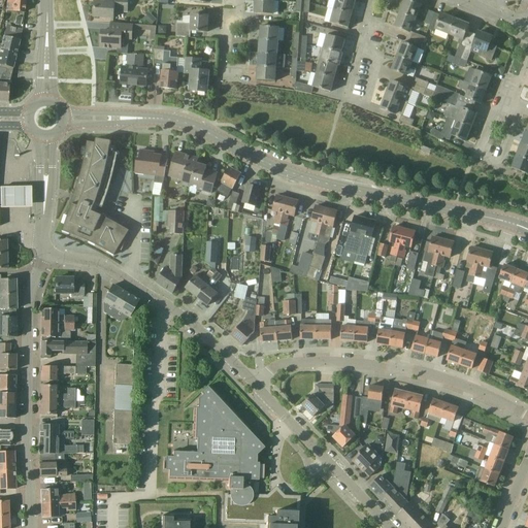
[(4,0),(3,10),(25,12),(25,0),(4,0)]
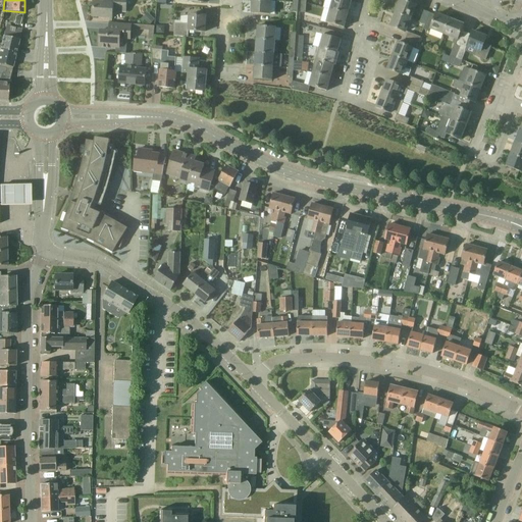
[(126,12),(126,0),(109,0),(109,2),(95,1),(94,9),(96,9),(96,16),(112,17),(113,10),(126,12)]
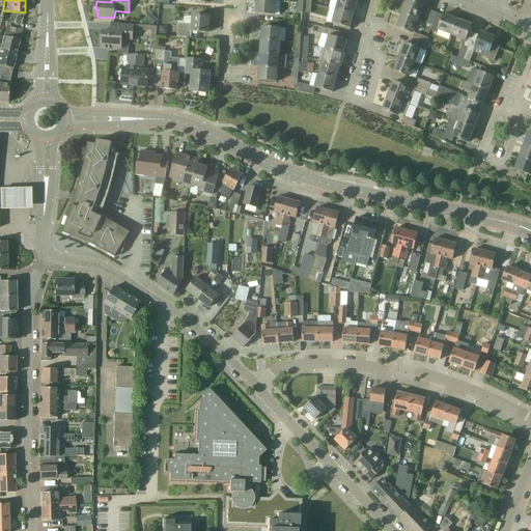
[(281,1),(276,1),(262,0),(257,0),(256,14),(280,15),(281,1)]
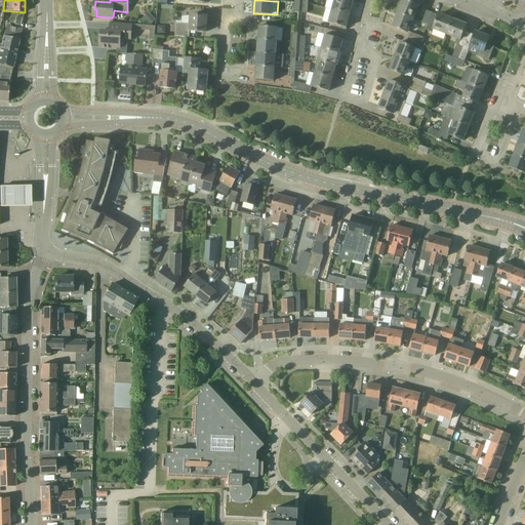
[(351,14),(354,1),(348,0),(334,0),(332,9),(351,14)]
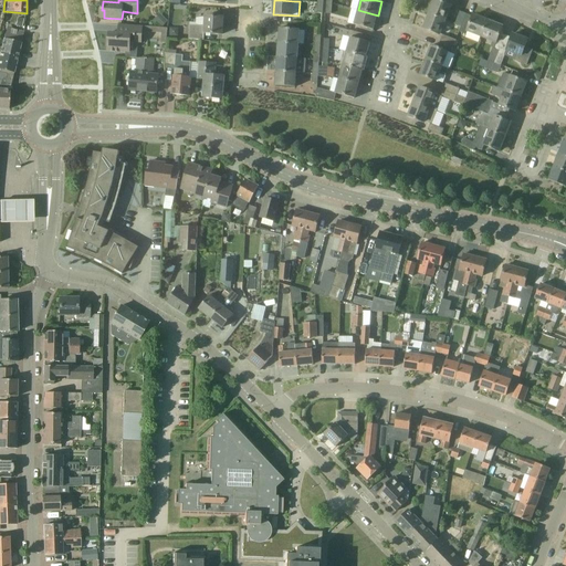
[(435,0),(430,13),(446,20),(452,6),(438,0),(435,0)]
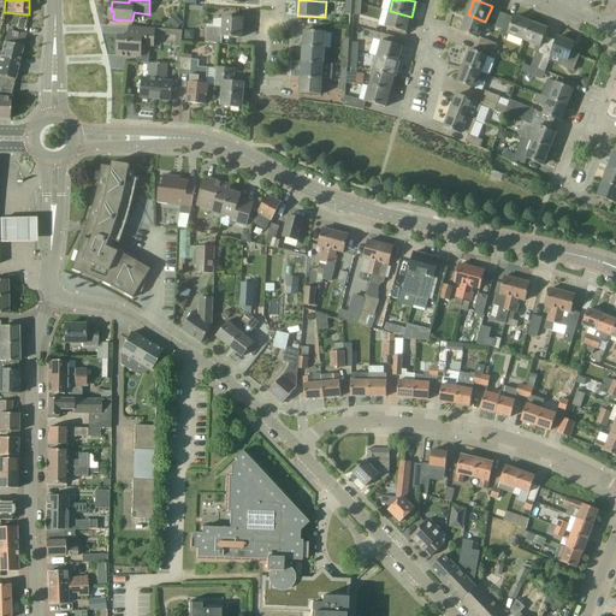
[(412,17),(390,11),(386,27),(407,33),(412,17)]
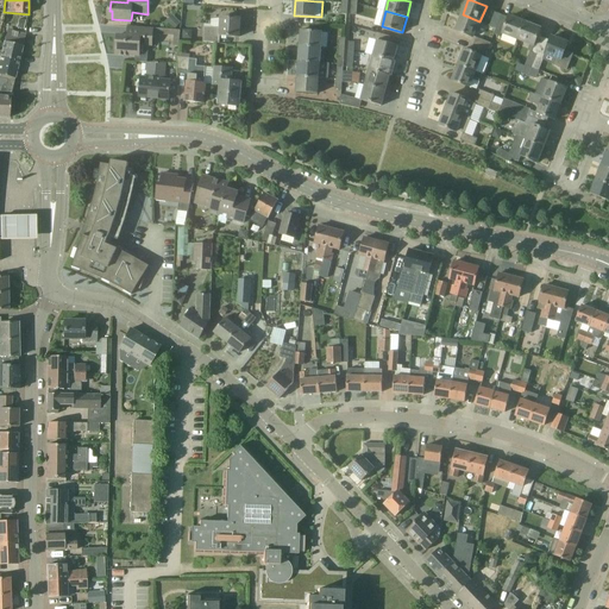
[(489,26),(496,30),(502,16),(495,12),(491,24),(490,24),(489,26)]
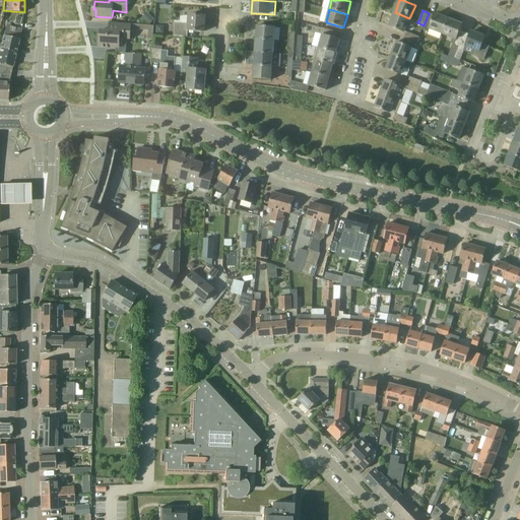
[(154,19),(147,12),(142,18),(148,25),(154,19)]
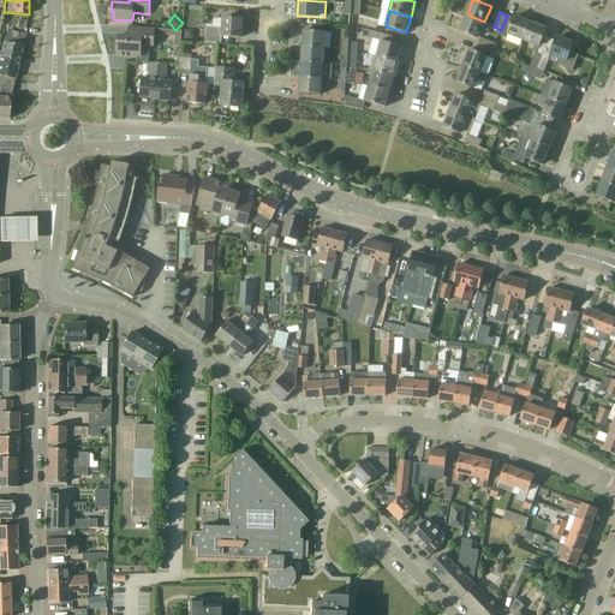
[(484,22),(467,15),(461,31),(478,37),(484,22)]
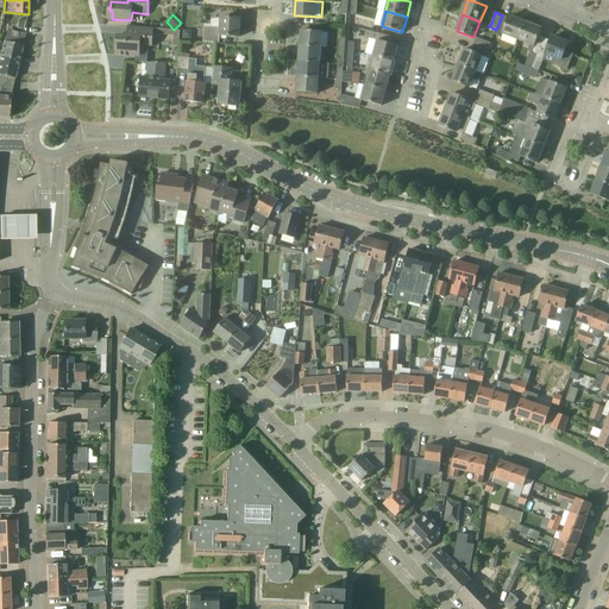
[(502,35),(518,41),(525,22),(509,16),(509,18),(502,16),(496,30),(495,33),(502,36),(502,35)]
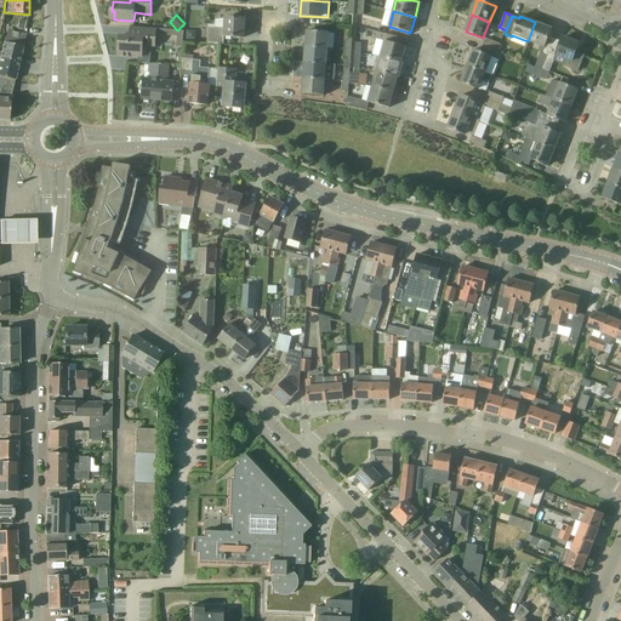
[(221,45),(222,41),(244,43),(245,20),(226,18),(216,21),(215,26),(209,24),(209,28),(203,27),(201,43),(221,45)]
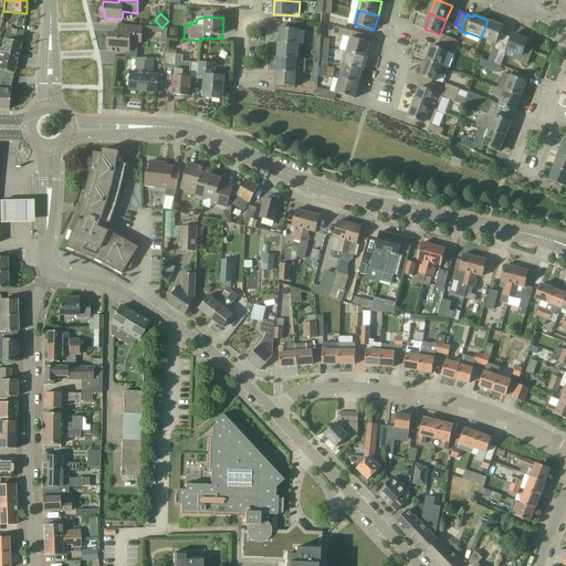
[(481,38),(496,43),(500,35),(503,27),(488,20),(481,38)]
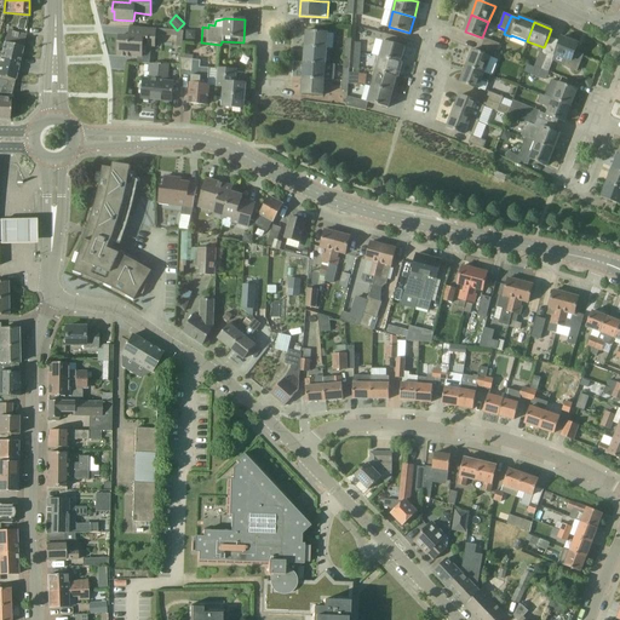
[(155,47),(158,29),(131,27),(131,36),(120,35),(119,56),(143,57),(143,46),(155,47)]
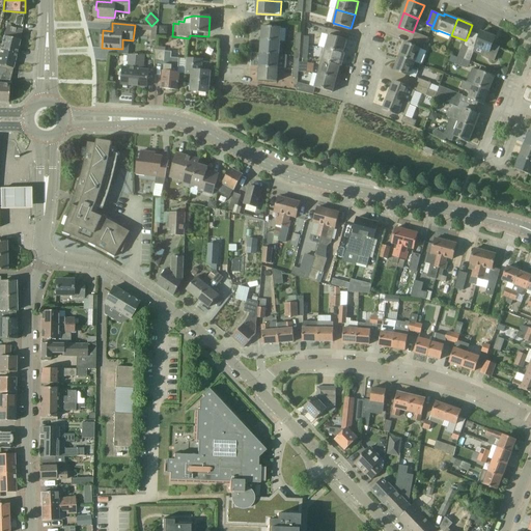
[(4,36),(2,45),(0,44),(0,49),(17,53),(23,30),(6,26),(4,36)]
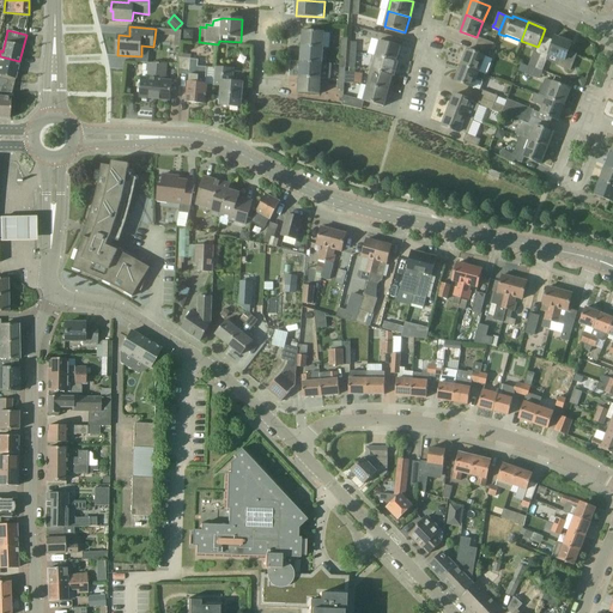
[(303,30),(302,46),(323,48),(325,32),(303,30)]
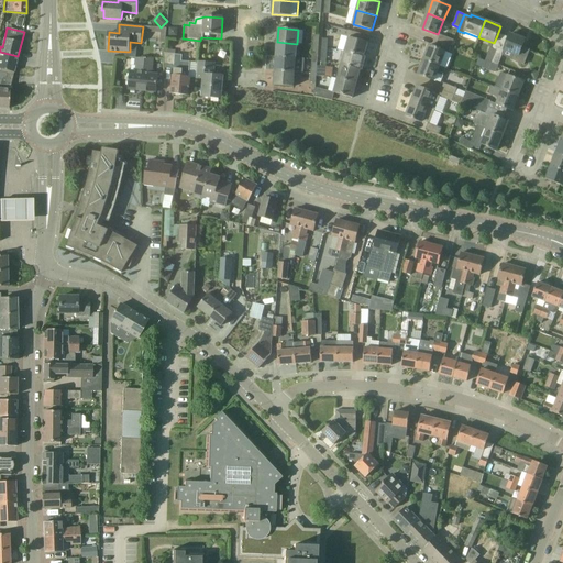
[(350,37),(360,40),(362,34),(349,30),(346,36),(350,37)]
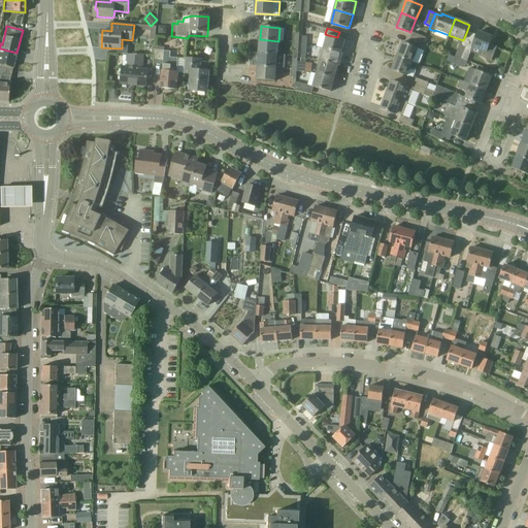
[(411,39),(423,44),(426,37),(414,32),(411,39)]
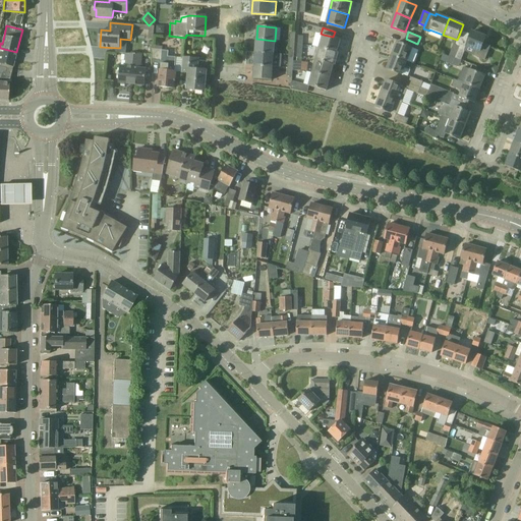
[(470,37),(466,47),(479,51),(477,57),(479,57),(485,60),(490,46),(483,44),(486,37),(472,32),(470,37)]
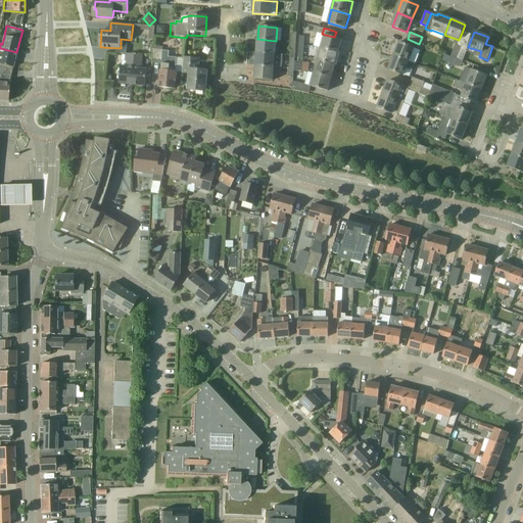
[(342,39),(334,37),(325,35),(321,47),(339,52),(342,39)]
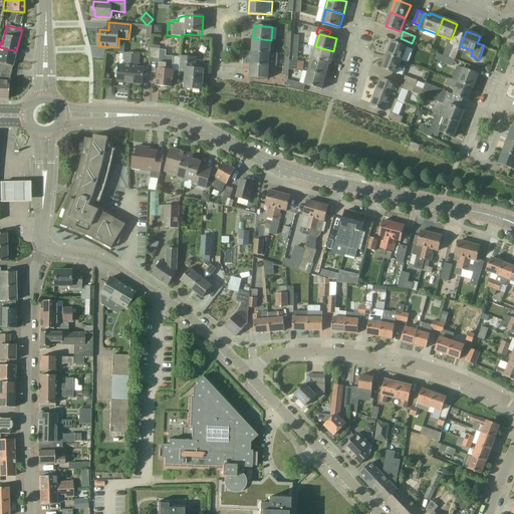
[(271,40),(253,38),(252,51),(270,53),(271,40)]
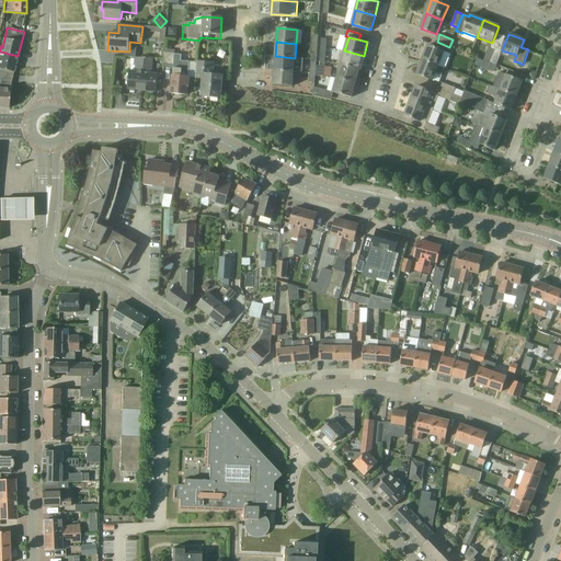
[(428,45),(423,59),(438,66),(444,52),(447,53),(449,47),(437,42),(435,47),(428,45)]
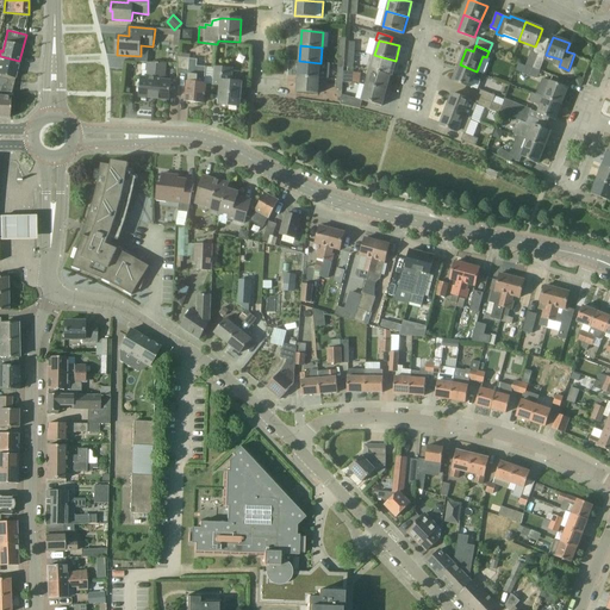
[(531,54),(527,66),(534,68),(539,55),(531,53),(531,54)]
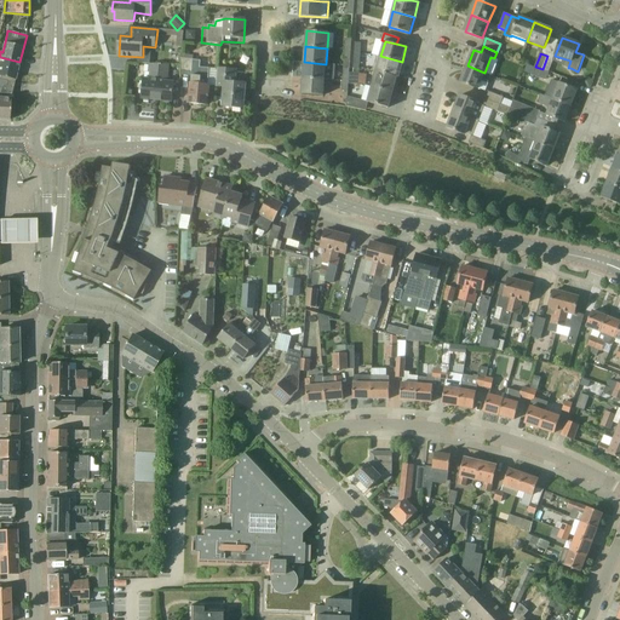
[(402,62),(380,56),(377,72),(397,78),(402,62)]
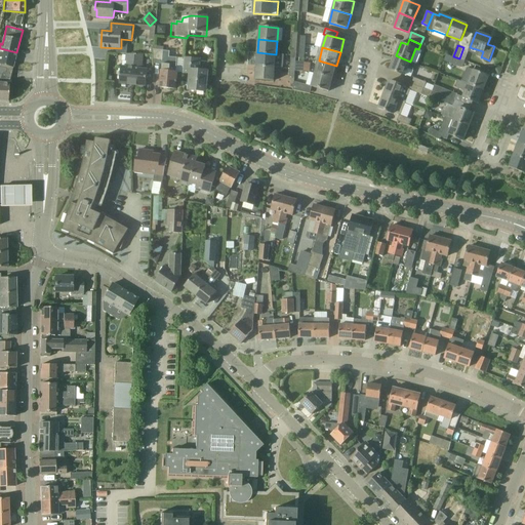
[(459,58),(465,62),(470,49),(463,47),(459,58)]
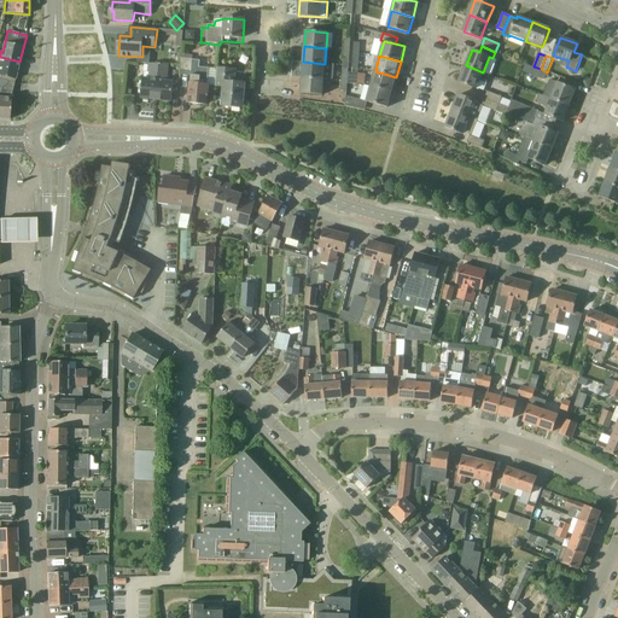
[(19,62),(0,57),(0,79),(6,80),(15,82),(19,62)]
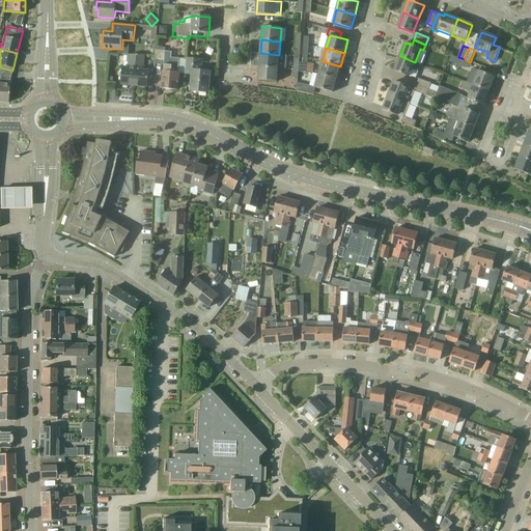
[(180,53),(166,51),(157,51),(156,61),(165,62),(163,88),(178,89),(178,83),(179,83),(179,81),(178,81),(179,73),(178,73),(180,53)]
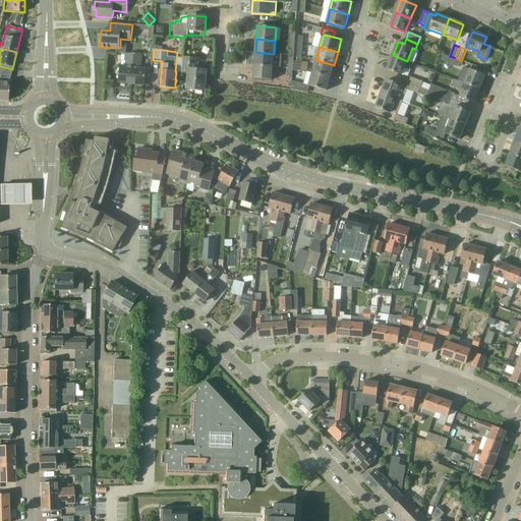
[(281,54),(274,54),(255,52),(255,65),(273,67),(280,67),(281,54)]
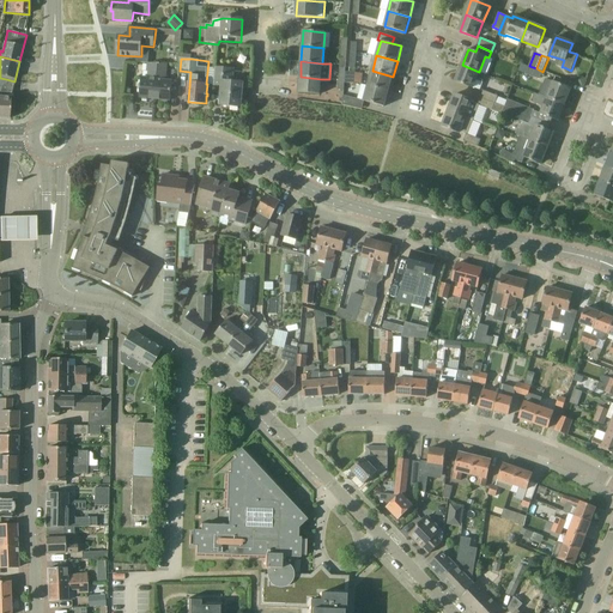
[(140,97),(156,98),(159,64),(149,62),(147,72),(150,72),(149,78),(141,78),(140,97)]
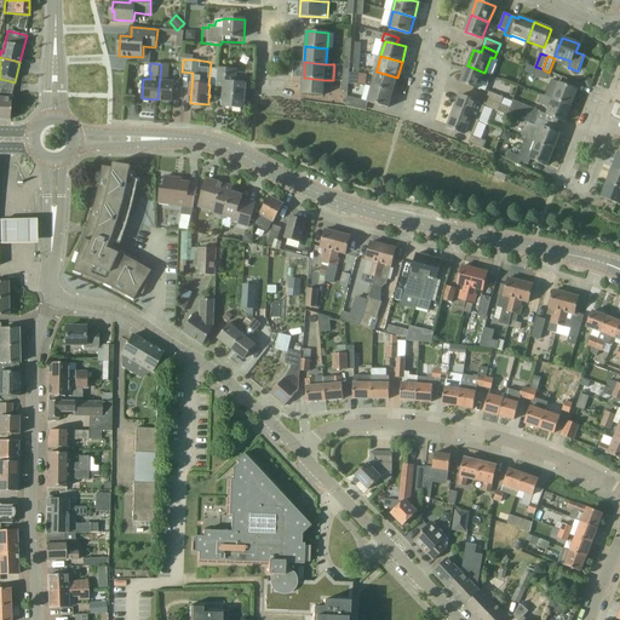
[(161,64),(158,99),(173,101),(173,95),(182,95),(182,79),(174,79),(174,81),(167,81),(168,65),(161,64)]
